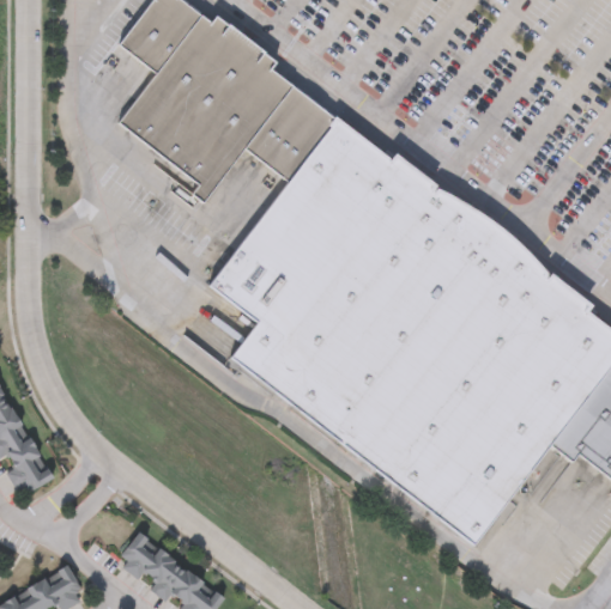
[(153,0),(122,42),(135,53),(176,0),(153,0)]
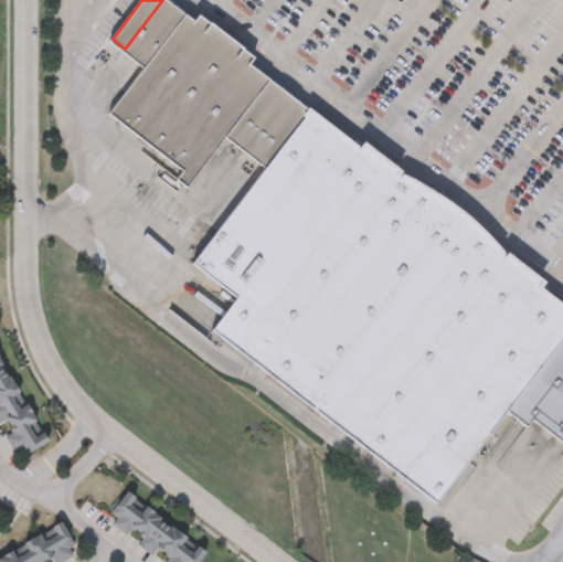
[(162,0),(125,49),(135,56),(174,3),(170,0),(162,0)]
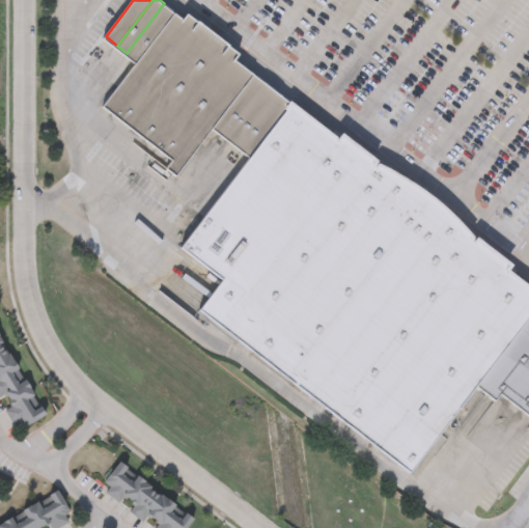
[(164,3),(127,53),(137,61),(175,11),(164,3)]
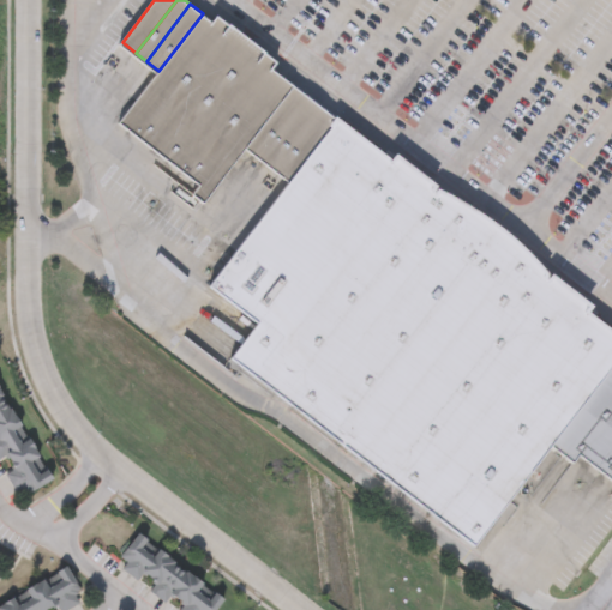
[(203,13),(214,20),(219,14),(277,60),(273,67),(295,85),(247,146),(205,201),(195,193),(202,183),(120,121),(159,71),(203,13)]
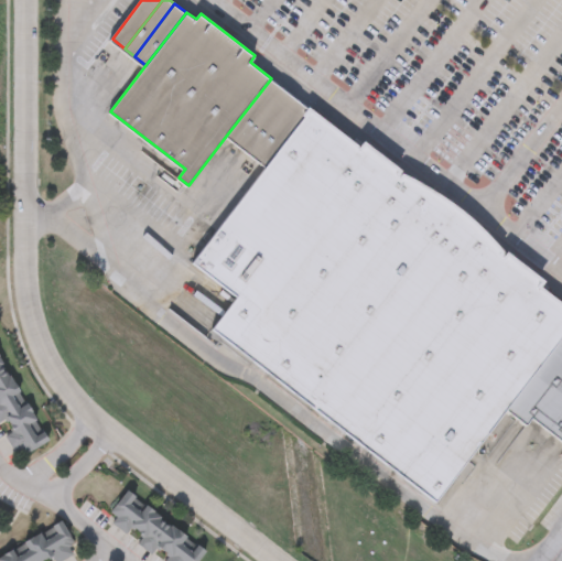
[(311,108),(271,78),(227,135),(267,165),(311,108)]
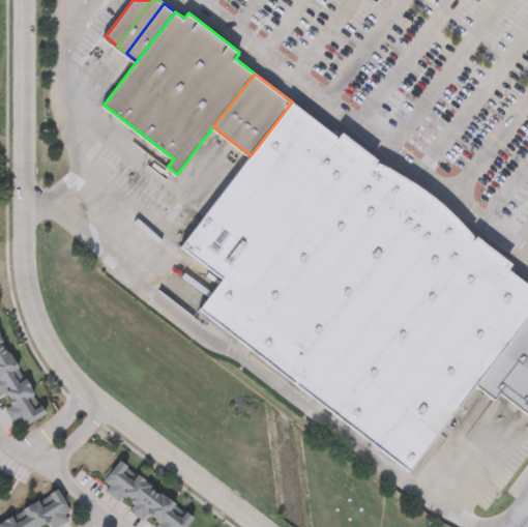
[(295,97),(527,275),(527,323),(479,385),(414,471),(198,304),(218,276),(180,247),(251,155),(292,101),(295,97)]
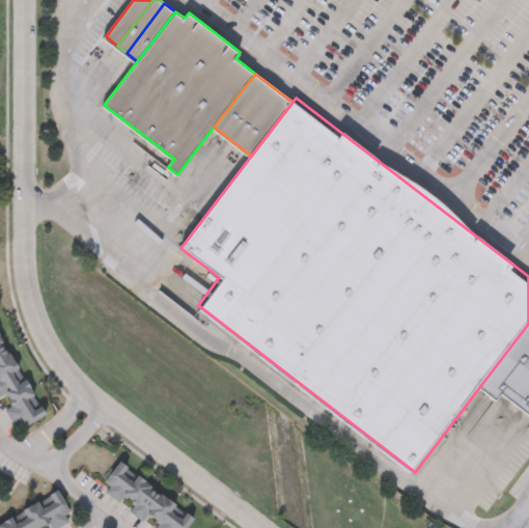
[(528,412),(503,392),(498,399),(480,386),(528,324),(528,412)]
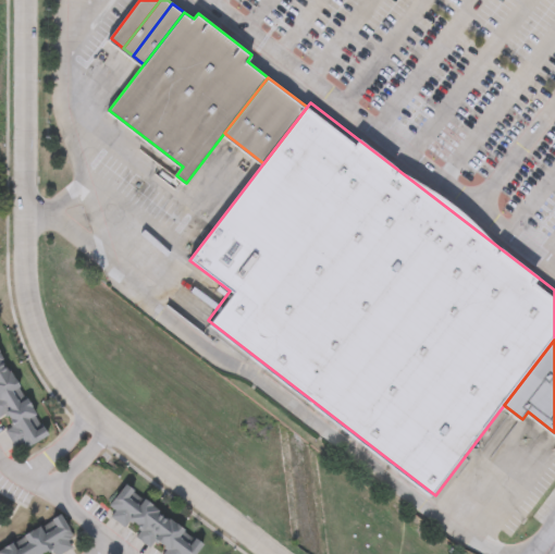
[(0,349),(49,432),(19,451),(7,430),(14,425),(8,414),(0,418),(0,349)]
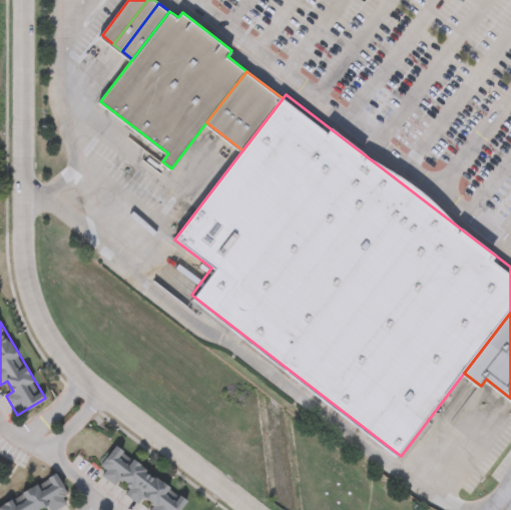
[(149,509),(154,502),(143,495),(139,501),(123,491),(126,487),(99,468),(115,445),(189,497),(179,509),(149,509)]
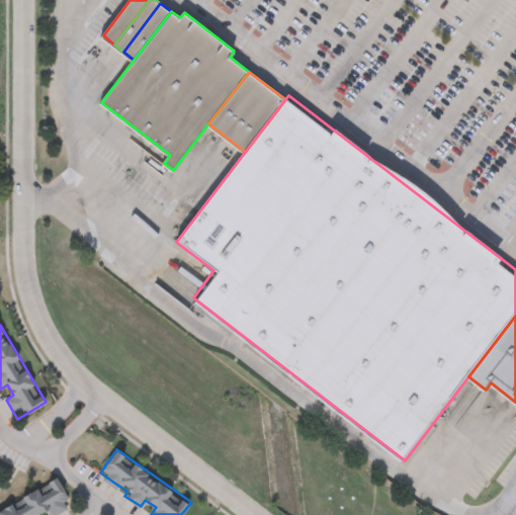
[(0,514),(0,510),(59,480),(73,506),(55,514),(0,514)]
